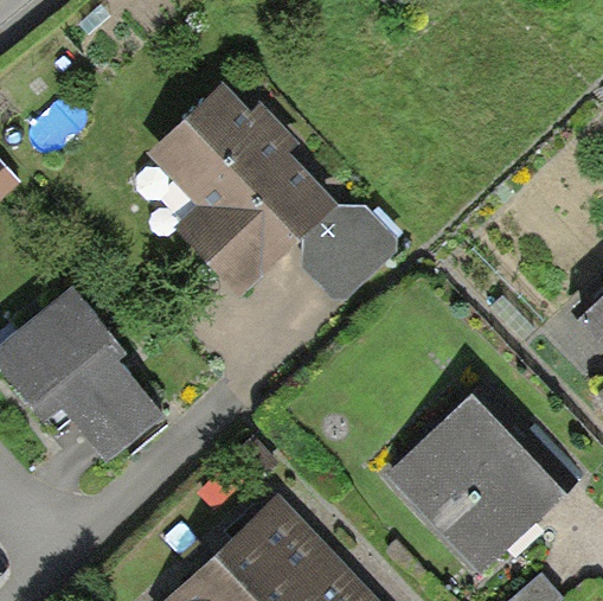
[(224,80),(148,152),(192,200),(173,218),(241,292),(297,240),(299,262),(331,295),(342,295),(393,247),(396,230),(365,203),(337,200),(287,149),(299,139),(260,100),(251,108),(224,80)]
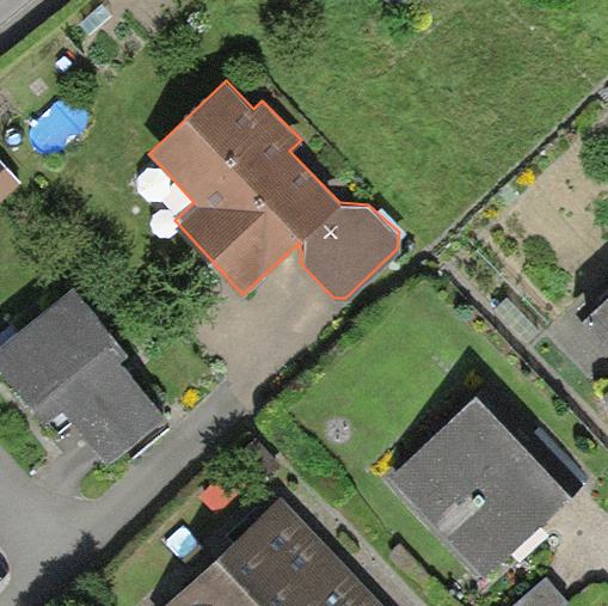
[(74,287),(0,346),(0,371),(42,422),(61,406),(104,460),(161,415),(120,365),(127,354),(74,287)]
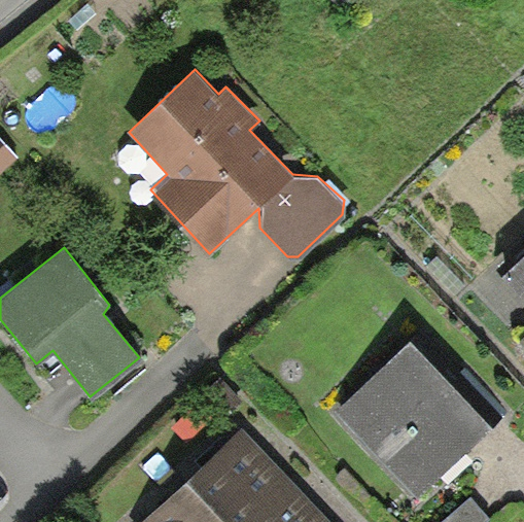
[(523,256),(502,278),(523,300),(523,256)]
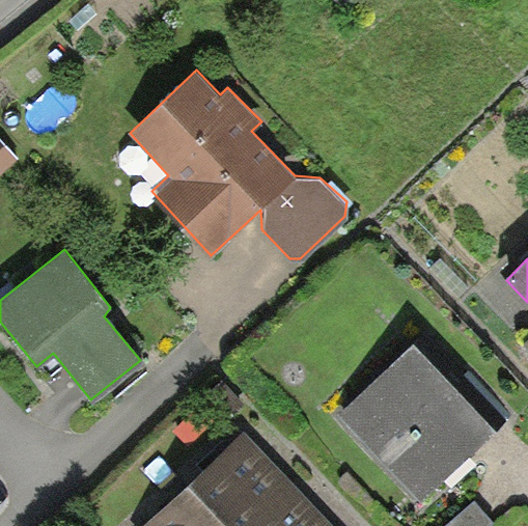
[(411,342),(335,412),(417,501),(497,432),(411,342)]
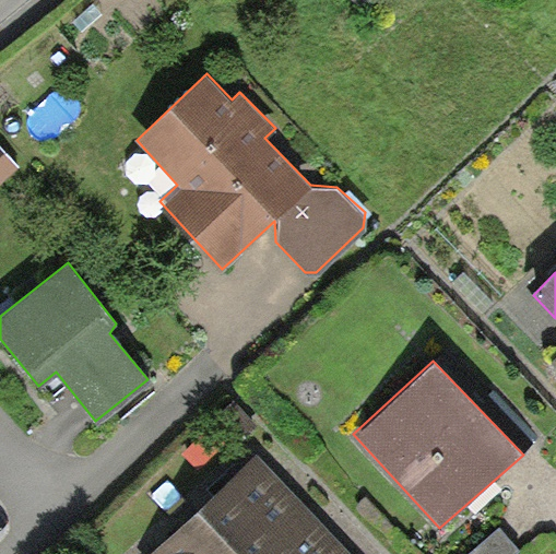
[(344,553),(255,458),(152,553),(344,553)]
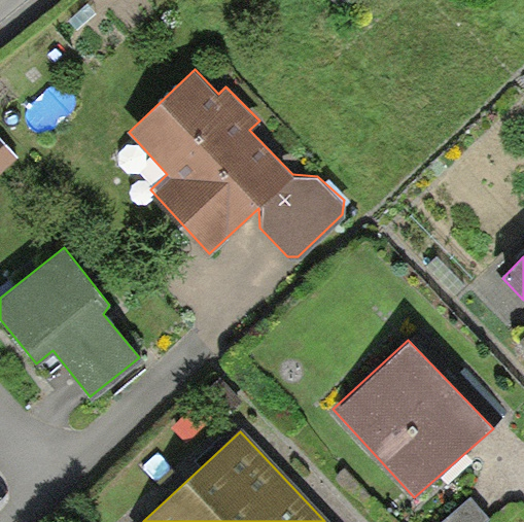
[(467,494),(434,521),(479,521),(486,516),(467,494)]
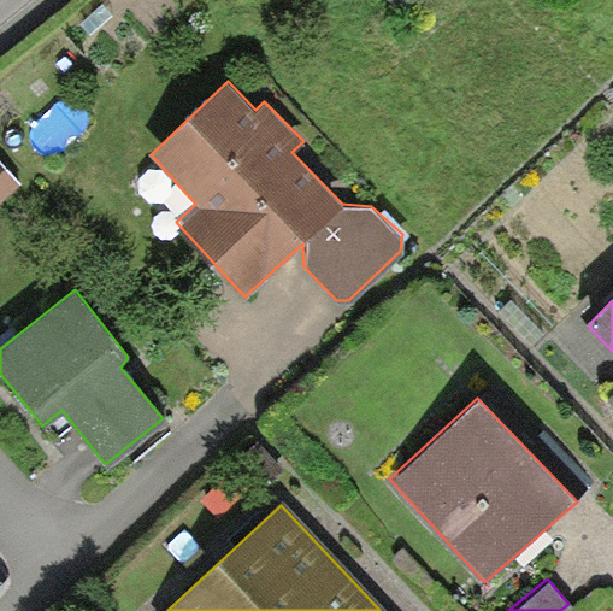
All buildings are outlined.
